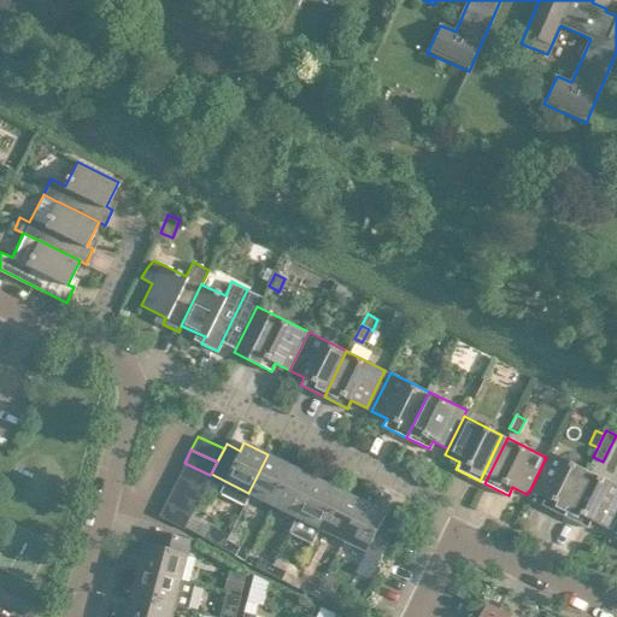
[(586,470),(548,451),(545,457),(546,457),(530,489),(545,497),(540,504),(564,516),(586,470)]
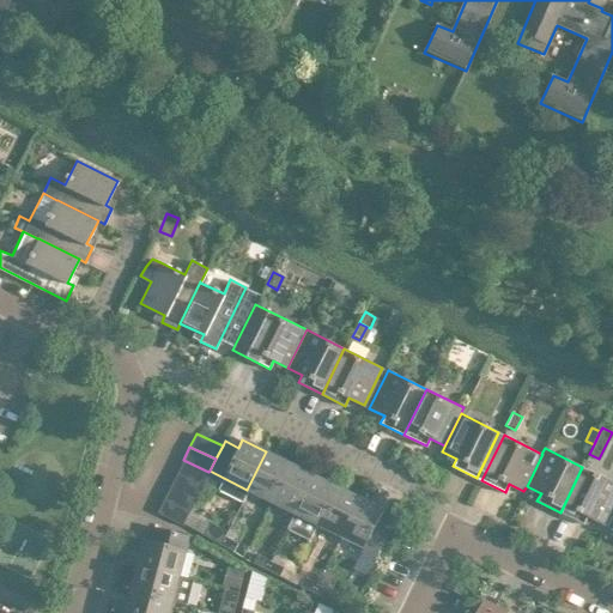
[(290,462),(266,451),(247,490),(271,501),(290,462)]
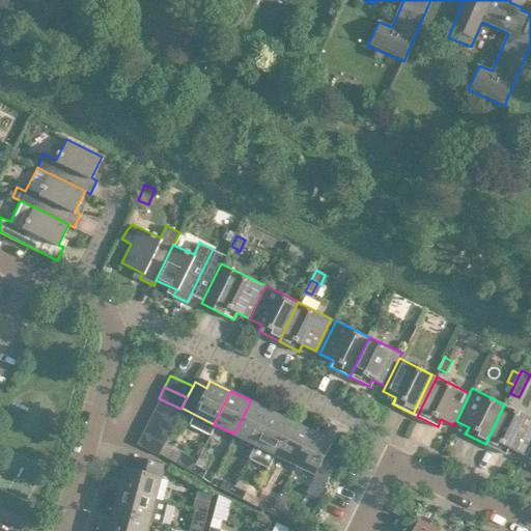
[(154,410),(175,420),(180,409),(159,398),(154,410)]
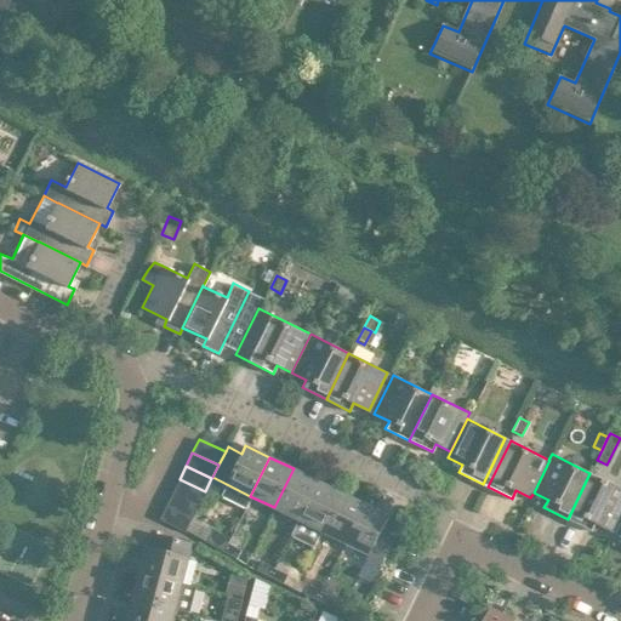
[(274,507),(297,519),(317,480),(294,468),(274,507)]
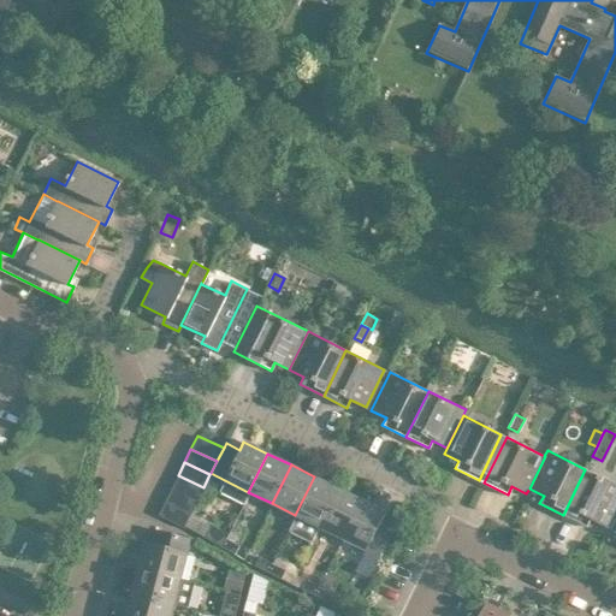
[(615,503),(615,484),(585,469),(563,515),(586,526),(590,519),(605,526),(615,503)]
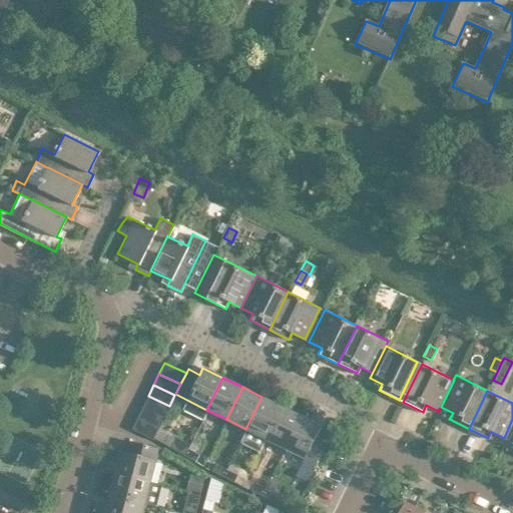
[(142,406),(164,417),(169,406),(148,396),(142,406)]
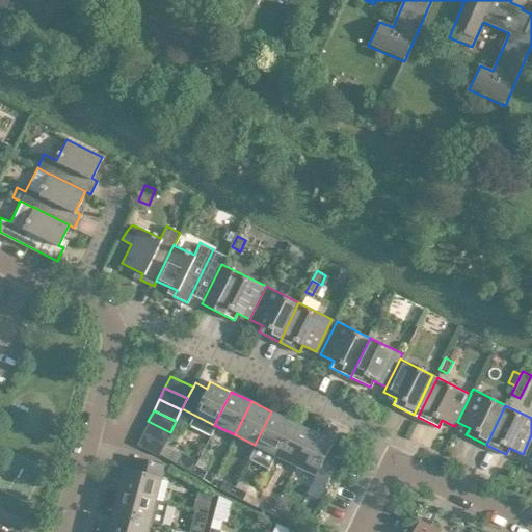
[(268,468),(274,454),(291,421),(271,411),(255,445),(248,457),(268,468)]
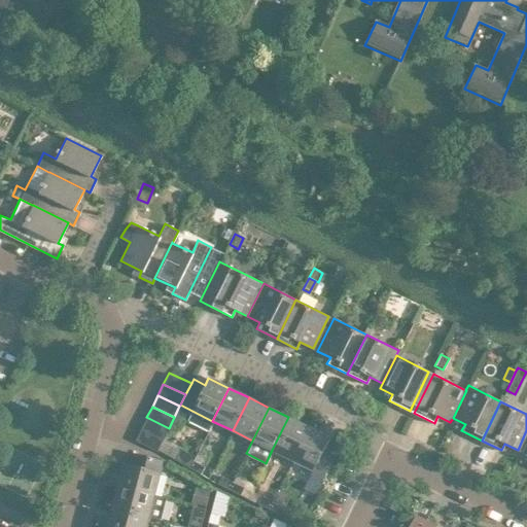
[(146,417),(141,428),(163,440),(169,428),(146,417)]
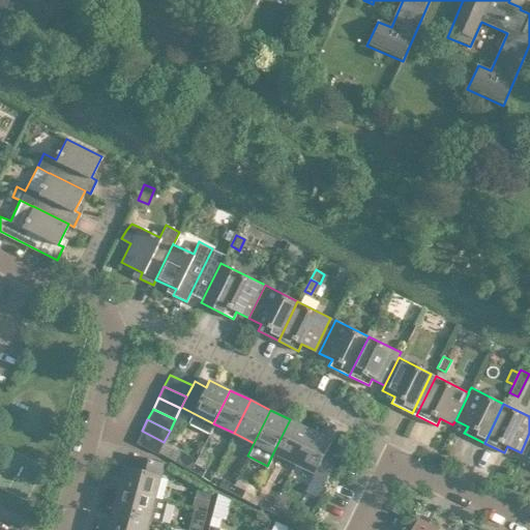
[(290,419),(273,452),(294,463),(311,430),(290,419)]
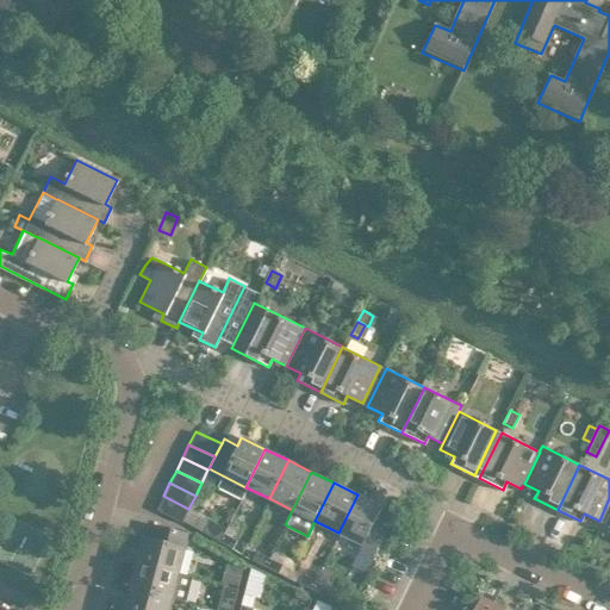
[(338,533),(362,545),(358,552),(372,559),(387,526),(374,520),(381,506),(358,495),(338,533)]
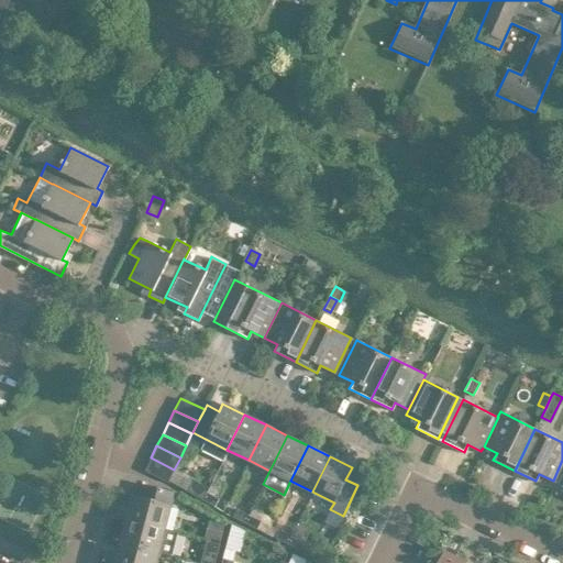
[(144,470),(168,482),(174,470),(151,457),(144,470)]
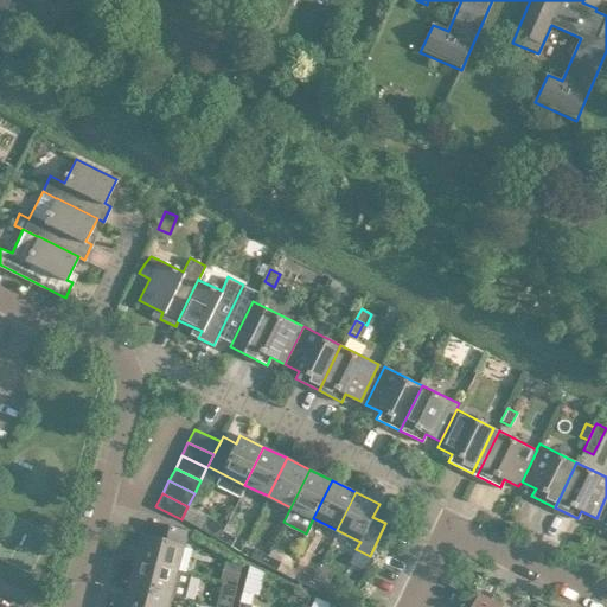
[(198,526),(217,538),(224,525),(206,515),(198,526)]
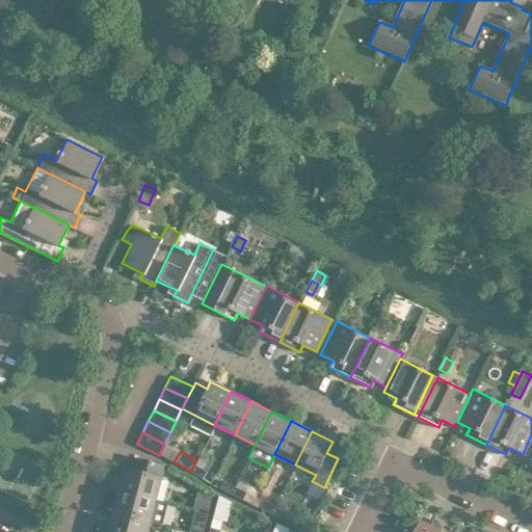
[(130,469),(125,468),(120,489),(155,499),(164,464),(133,456),(130,469)]
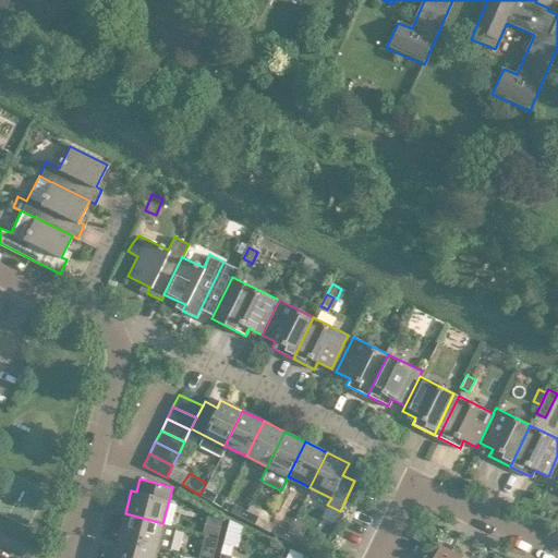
[(216,494),(204,487),(199,495),(211,501),(216,494)]
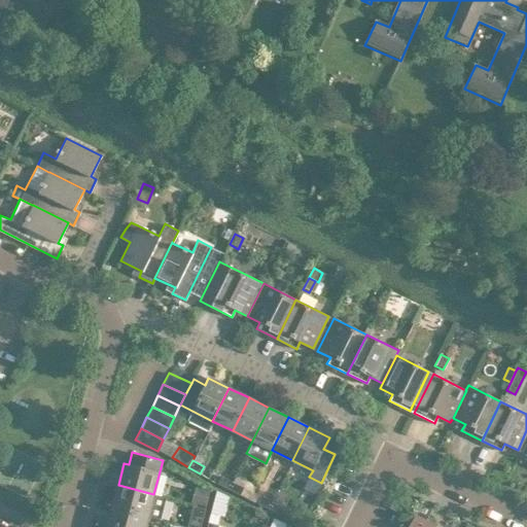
[(216,483),(227,489),(232,482),(220,476),(216,483)]
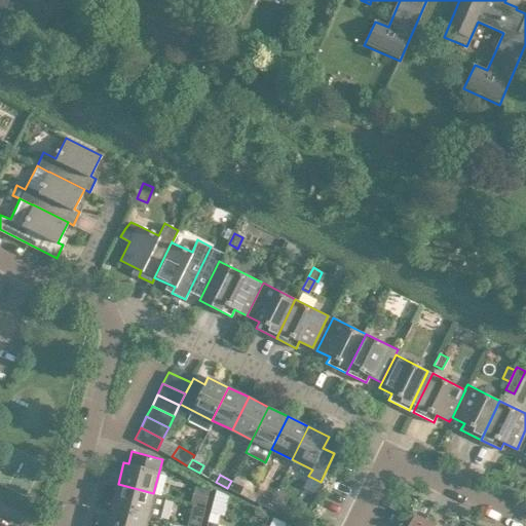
[(242,486),(231,481),(227,488),(238,493),(242,486)]
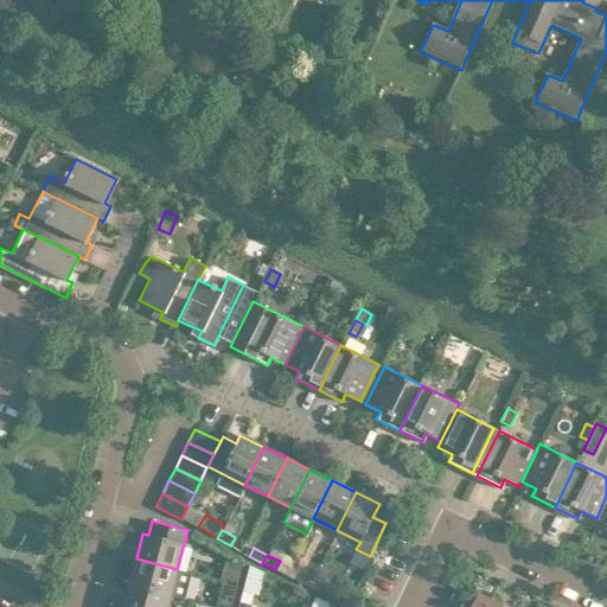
[(237,580),(242,561),(225,556),(221,575),(237,580)]
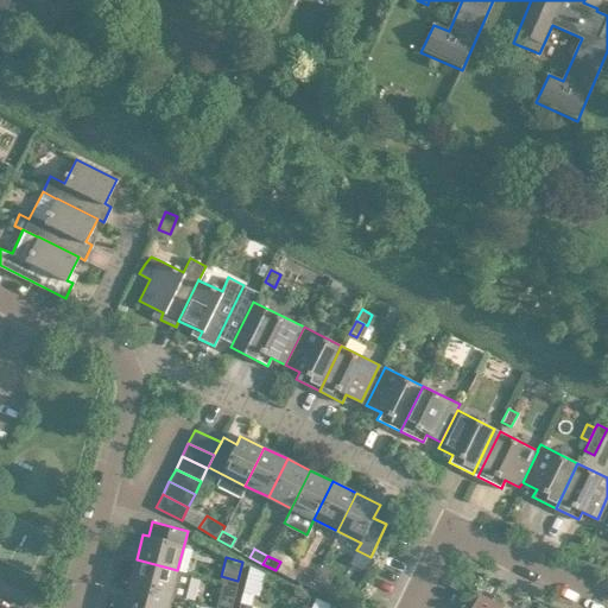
[(191,574),(177,570),(137,559),(130,584),(171,595),(185,599),(191,574)]
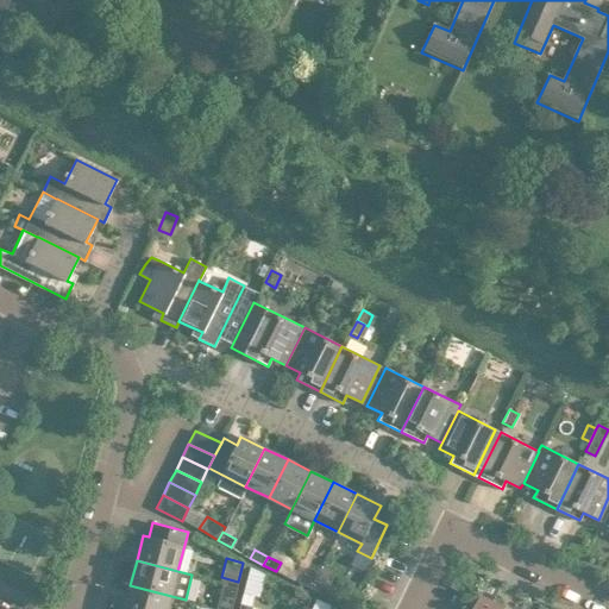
[(296,581),(309,588),(314,579),(301,572),(296,581)]
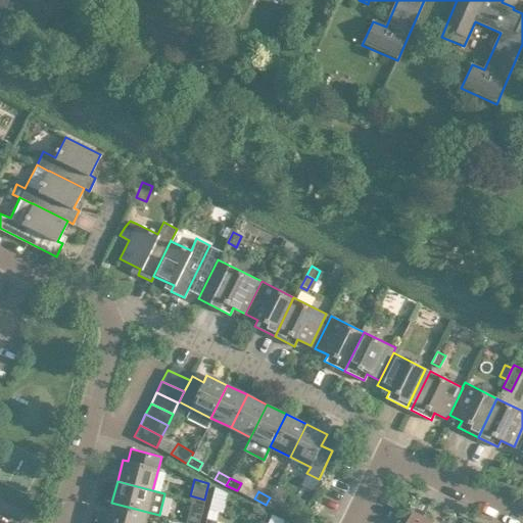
[(281,503),(270,497),(266,505),(277,510),(281,503)]
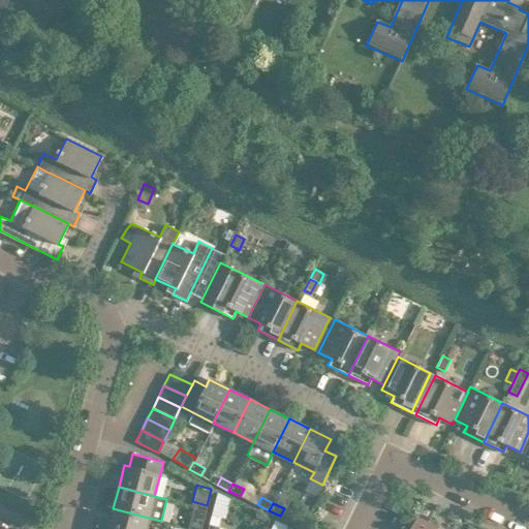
[(200,528),(206,509),(194,506),(189,528),(190,528),(200,528)]
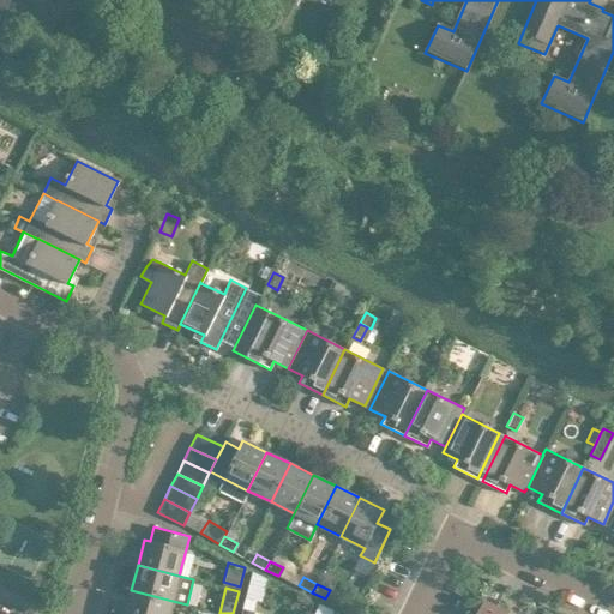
[(131,590),(124,613),(168,613),(173,601),(131,590)]
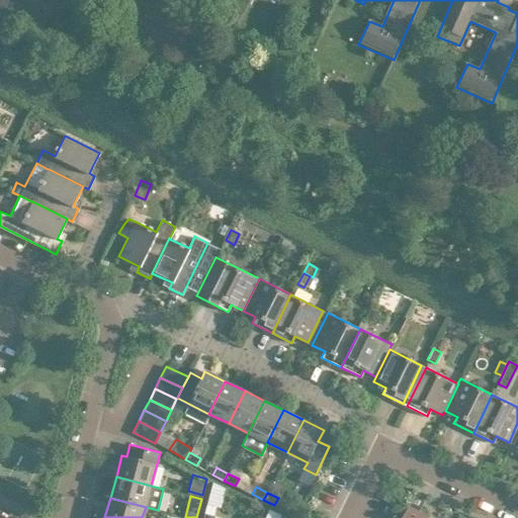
[(427,517),(429,516),(408,506),(401,517),(427,517)]
